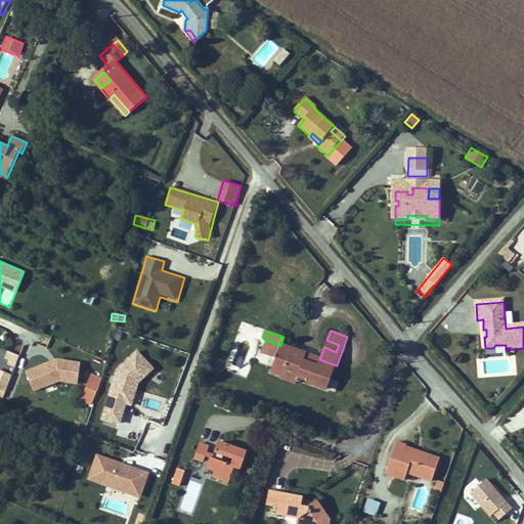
[(326,340),(324,347),(336,352),(339,345),(326,340)]
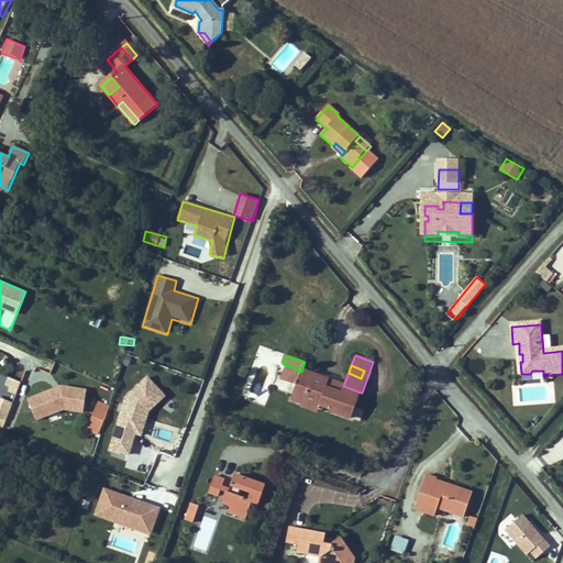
[(284,381),(296,385),(301,372),(289,366),(284,381)]
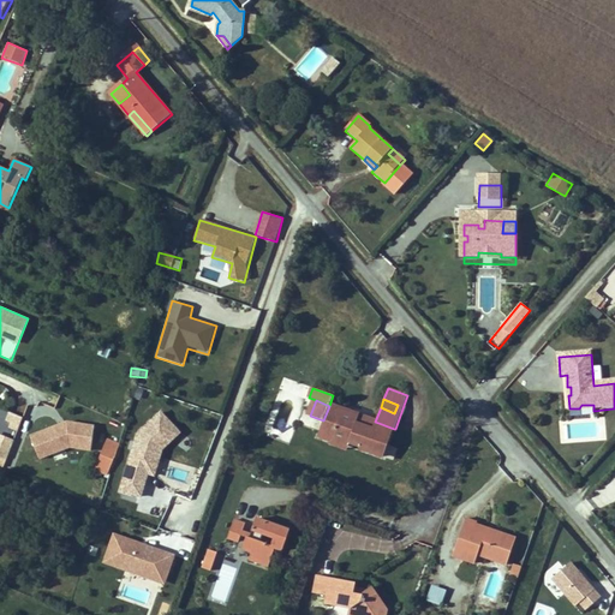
[(329,406),(323,421),(329,423),(335,407),(329,406)]
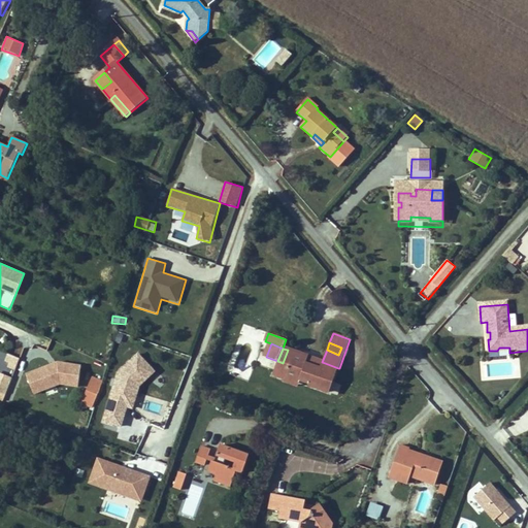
[(113,373),(102,423),(122,428),(126,411),(136,402),(139,389),(156,375),(152,393),(169,378),(159,375),(137,350),(135,356),(113,373)]
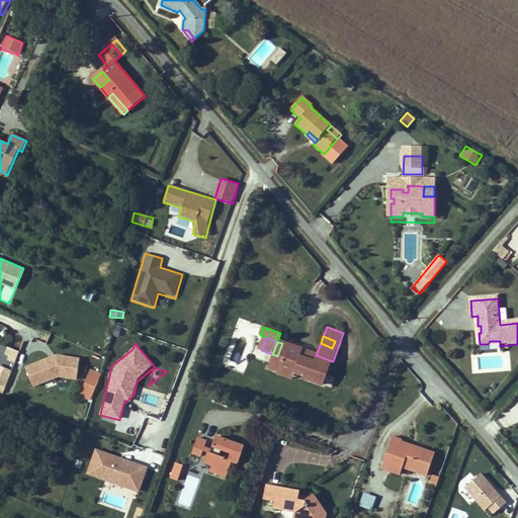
[(277,356),(272,354),(267,368),(278,371),(279,368),(294,373),(304,376),(303,378),(323,385),(332,361),(319,356),(317,360),(309,356),(308,359),(299,356),(301,350),(282,343),(277,356)]
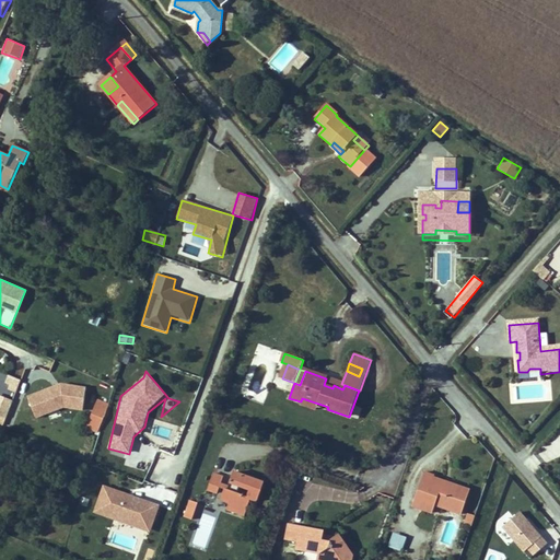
[(15,394),(20,380),(9,376),(4,389),(15,394)]
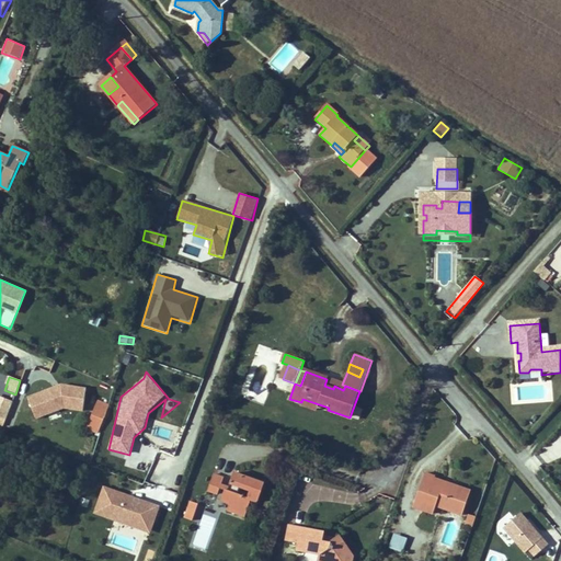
[(342,385),(327,379),(324,386),(333,389),(334,386),(343,390),(345,386),(342,385)]
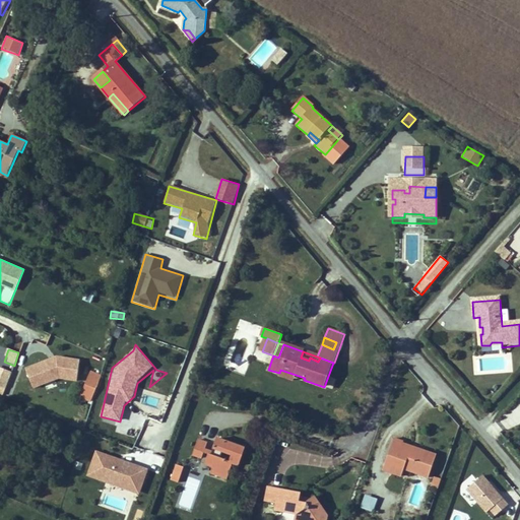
[(33,390),(79,375),(72,353),(25,369),(33,390)]
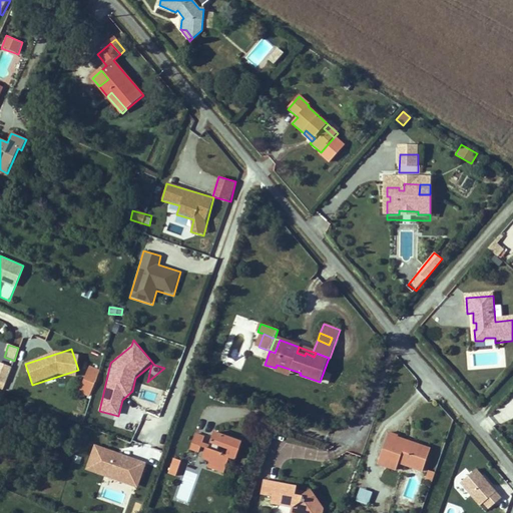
[(0,384),(4,386),(11,367),(0,363),(0,384)]
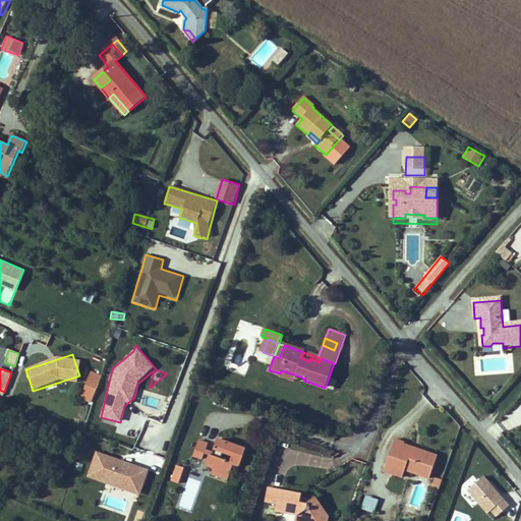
[(281,370),(280,373),(279,377),(294,382),(296,375),(281,370)]
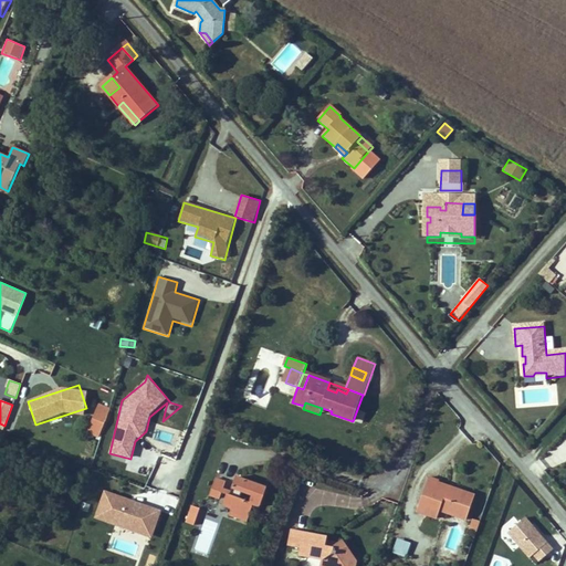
[(358,410),(355,421),(363,423),(366,413),(358,410)]
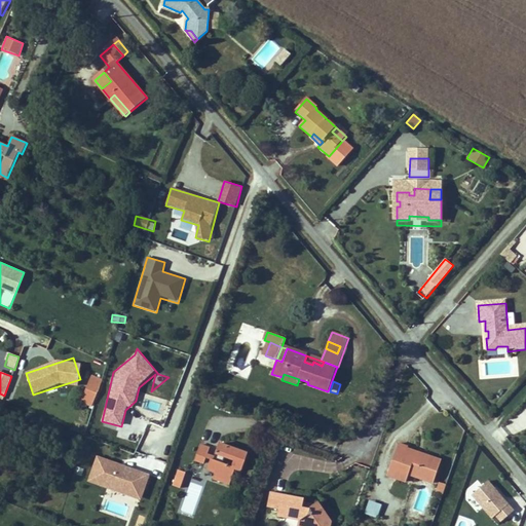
[(91,407),(98,391),(87,387),(81,403),(91,407)]
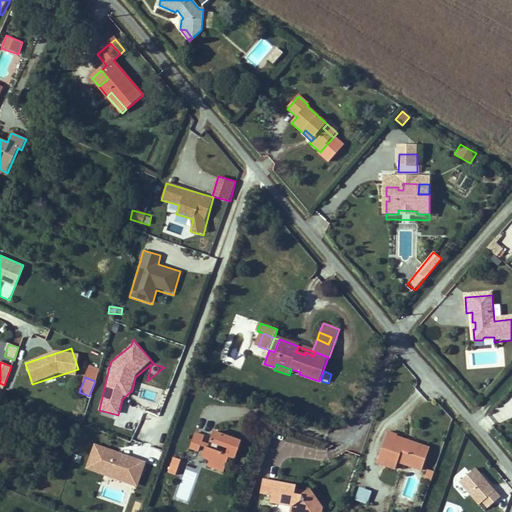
[(499,426),(511,414),(511,393),(489,413),(499,426)]
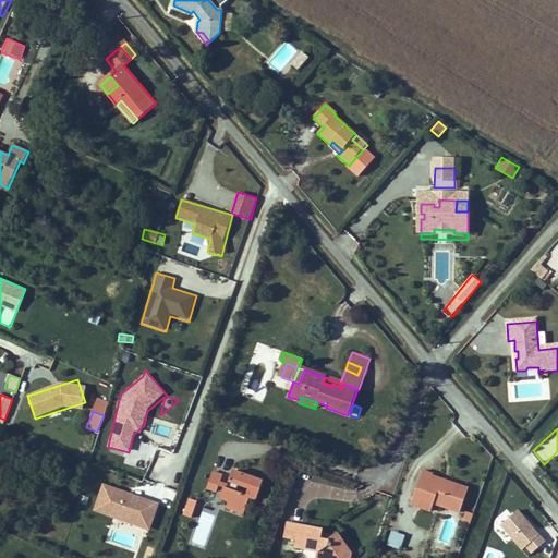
[(133,434),(132,453),(143,453),(143,445),(150,446),(152,435),(133,434)]
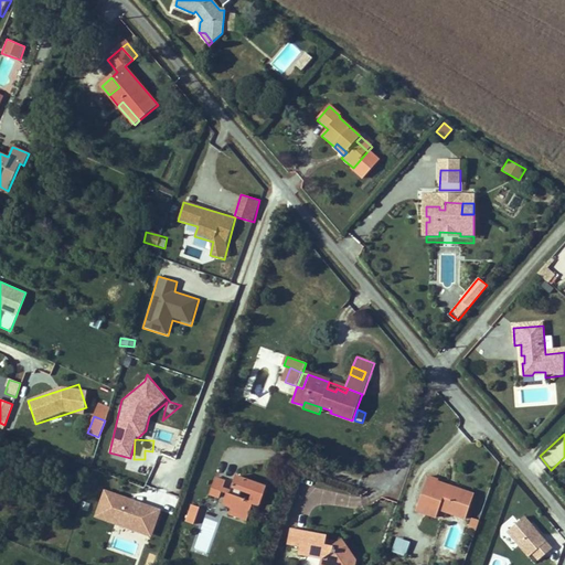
[(248,516),(253,503),(259,505),(265,488),(236,477),(231,490),(231,492),(227,491),(223,504),(232,508),(231,509),(248,516)]
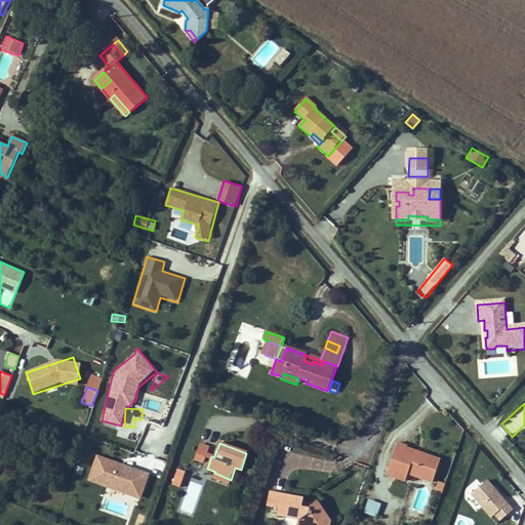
[(408,474),(433,483),(440,460),(423,454),(423,457),(406,451),(407,448),(407,446),(399,443),(388,475),(395,477),(397,470),(408,474)]
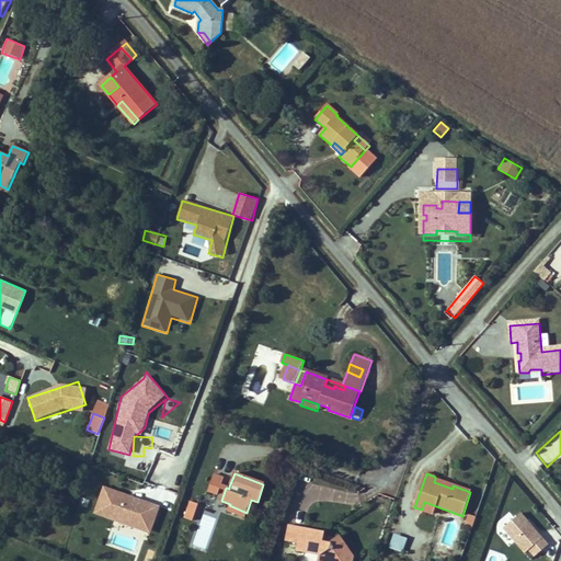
[(218,494),(220,487),(221,484),(224,479),(214,474),(208,491),(218,494)]
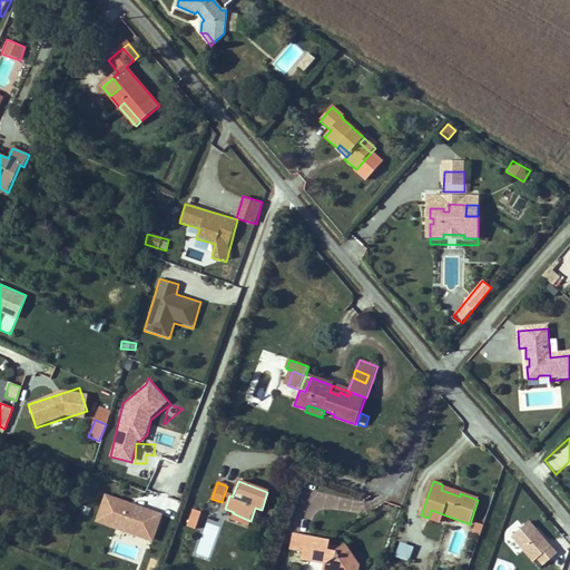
[(441,490),(460,497),(460,493),(442,487),(441,490)]
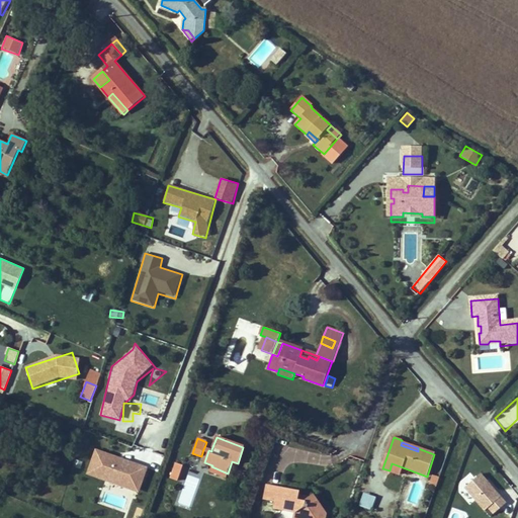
[(94,449),(86,476),(138,492),(146,464),(131,460),(94,449)]
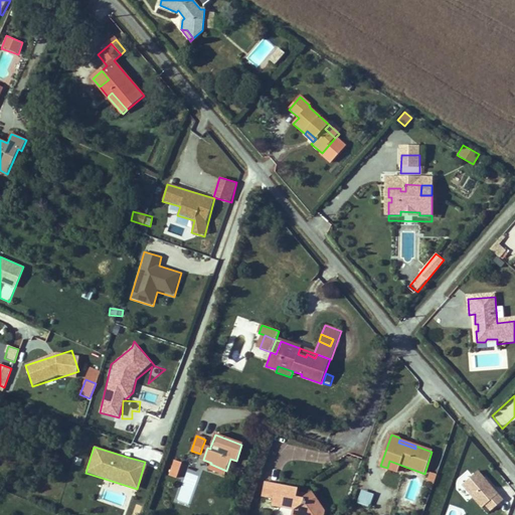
[(176,479),(182,462),(173,460),(168,476),(176,479)]
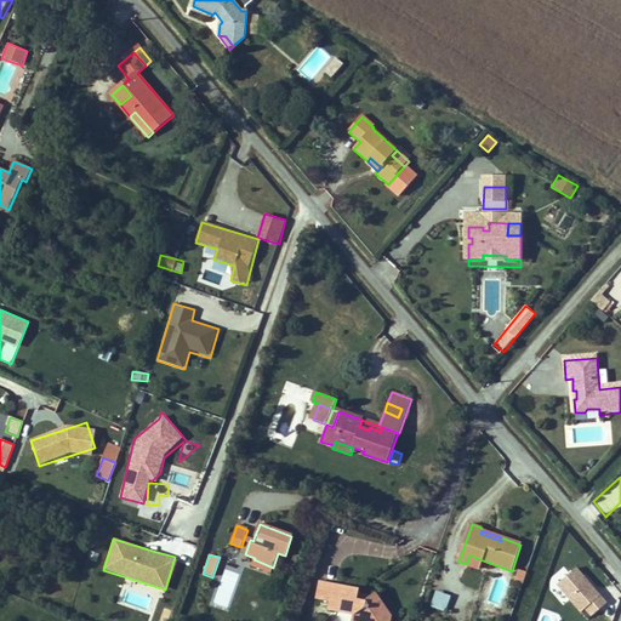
[(469,556),(467,564),(480,569),(483,560),(469,556)]
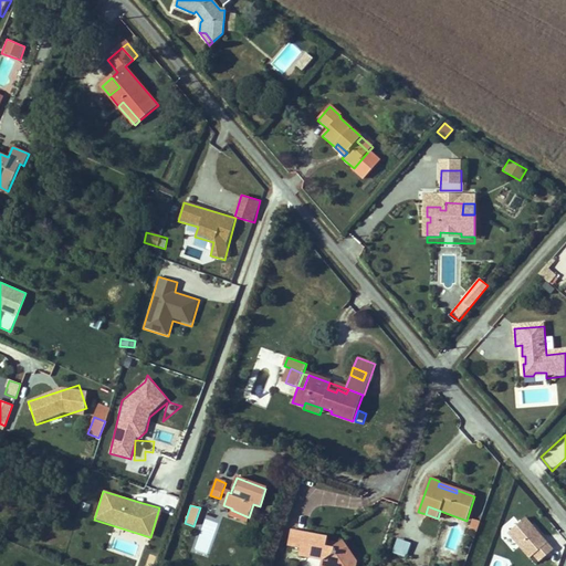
[(248,522),(249,517),(231,510),(230,515),(248,522)]
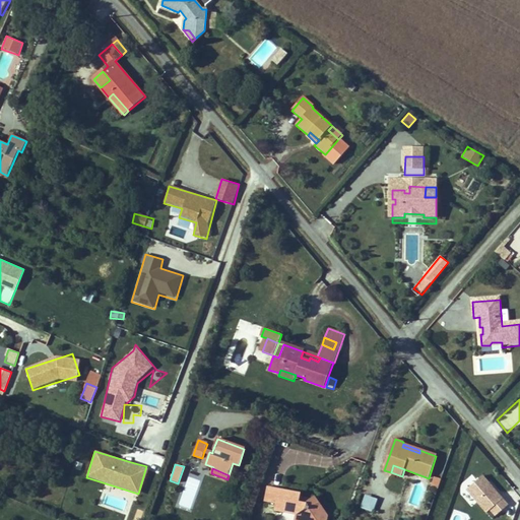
[(465,490),(492,519),(509,505),(482,474),(465,490)]
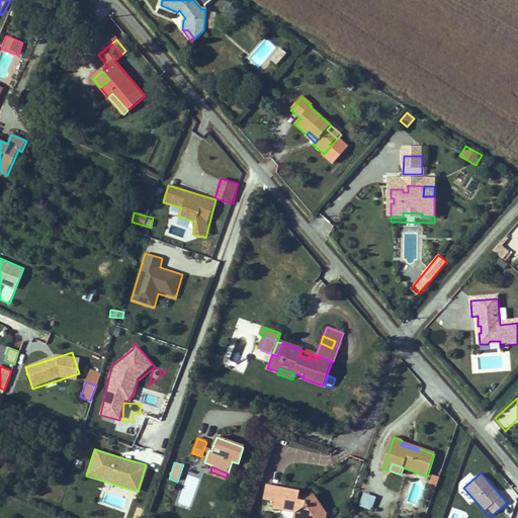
[(436,487),(440,477),(434,475),(431,485),(436,487)]
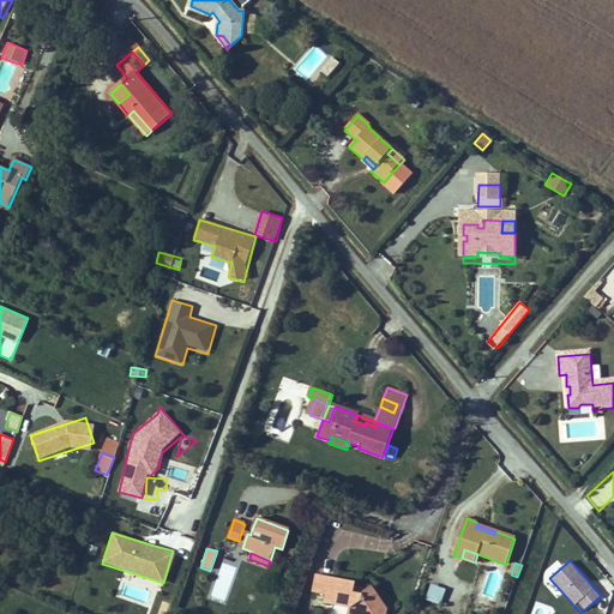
[(351,613),(379,613),(383,602),(373,587),(368,589),(362,594),(354,591),(355,585),(355,583),(317,575),(314,593),(329,595),(327,603),(349,608),(349,609),(351,613)]
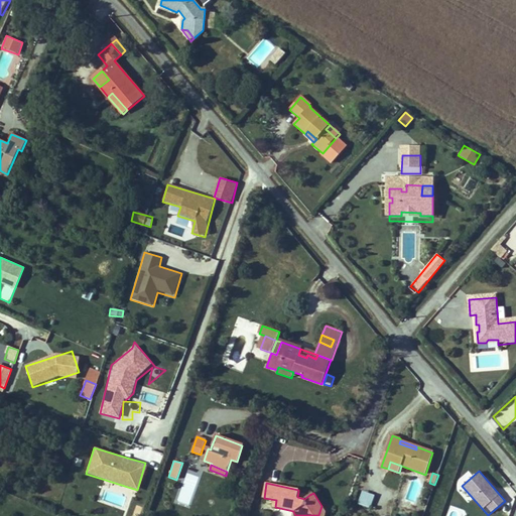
[(361,491),(357,504),(370,509),(374,495),(361,491)]
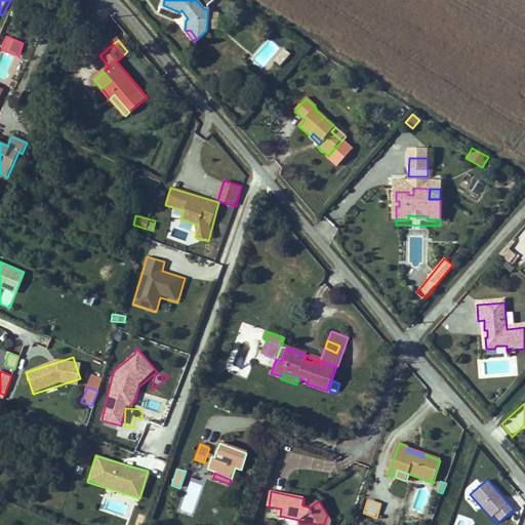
[(137,513),(133,524),(142,524),(145,515),(137,513)]
